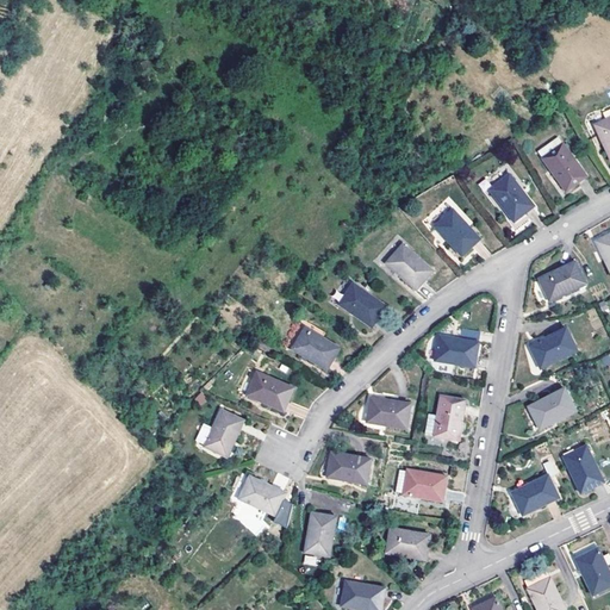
[(609,113),(593,122),(609,156),(609,113)]
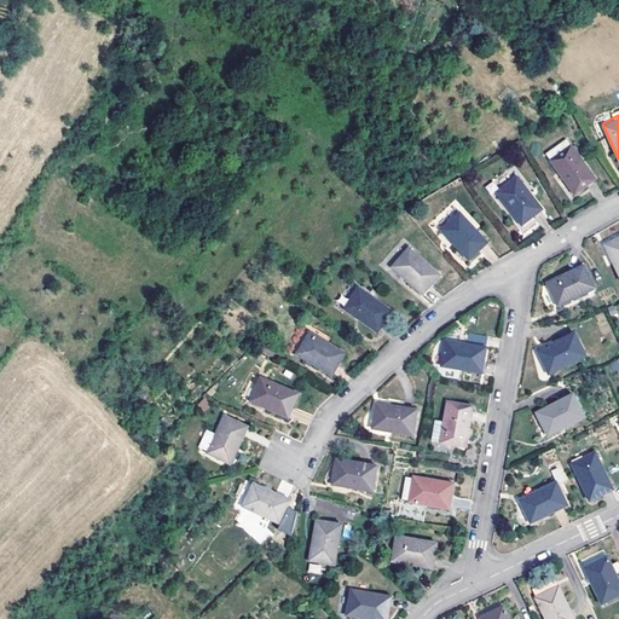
[(595,177),(571,143),(549,158),(573,191),(595,177)]
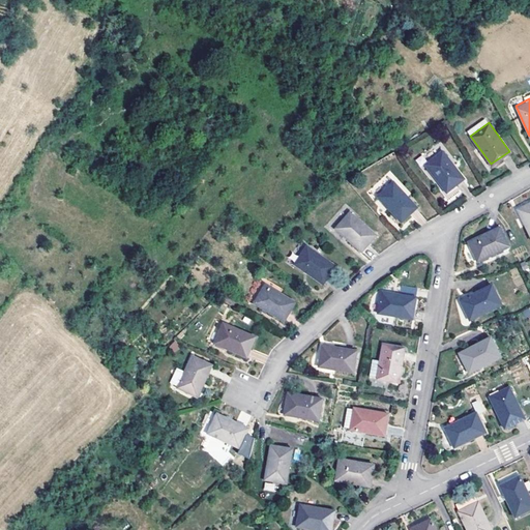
[(464,178),(441,150),(424,163),(446,192),(464,178)]
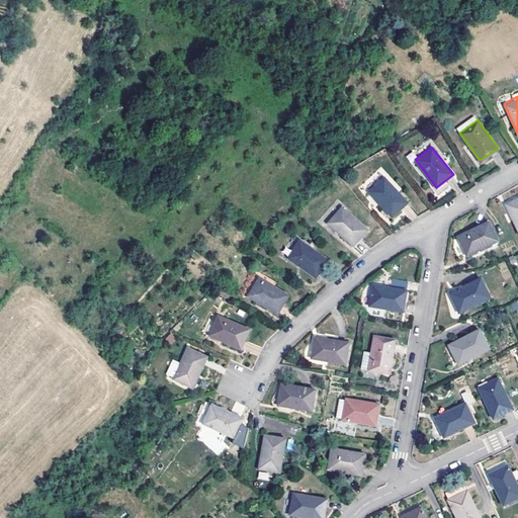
[(407,201),(383,176),(367,190),(391,216),(407,201)]
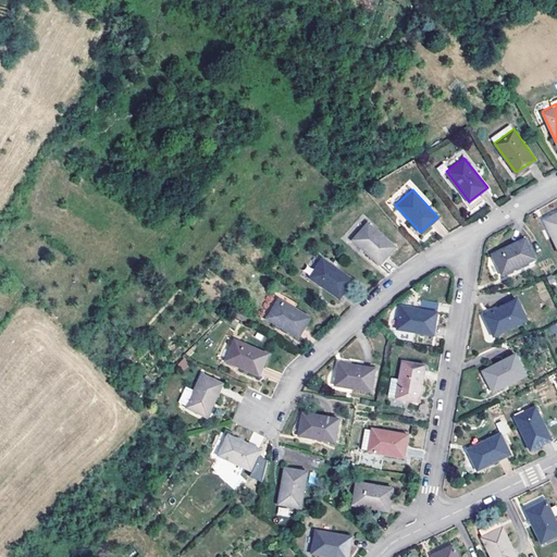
[(556,211),(544,218),(556,244),(556,211)]
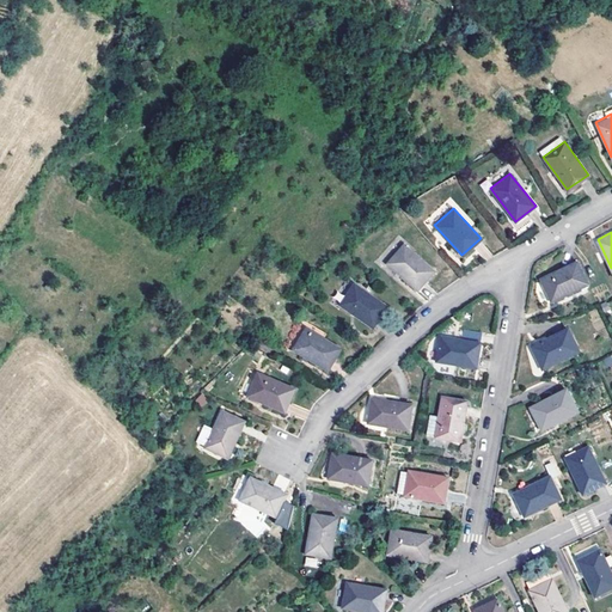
[(416,289),(433,270),(403,243),(385,262),(416,289)]
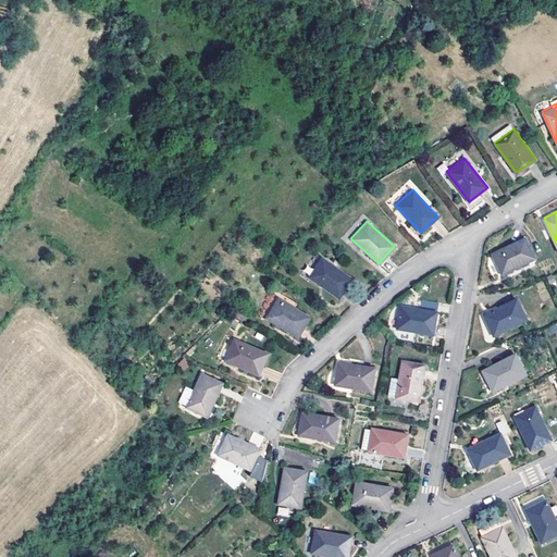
[(536,257),(525,236),(492,251),(503,273),(536,257)]
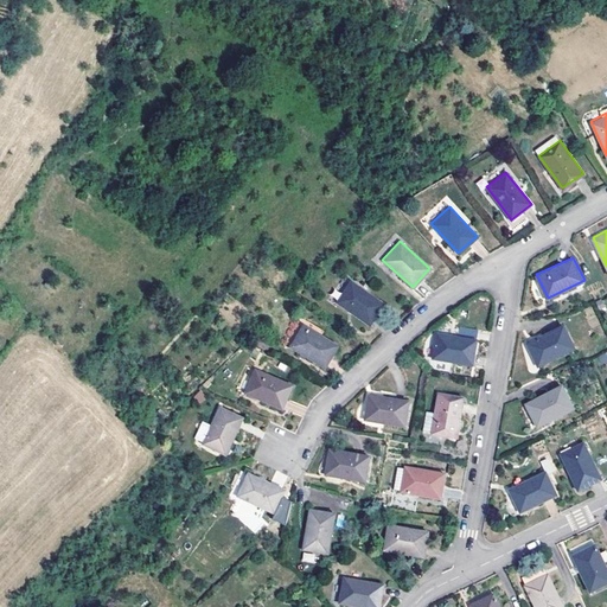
[(369,324),(383,302),(350,280),(336,301),(369,324)]
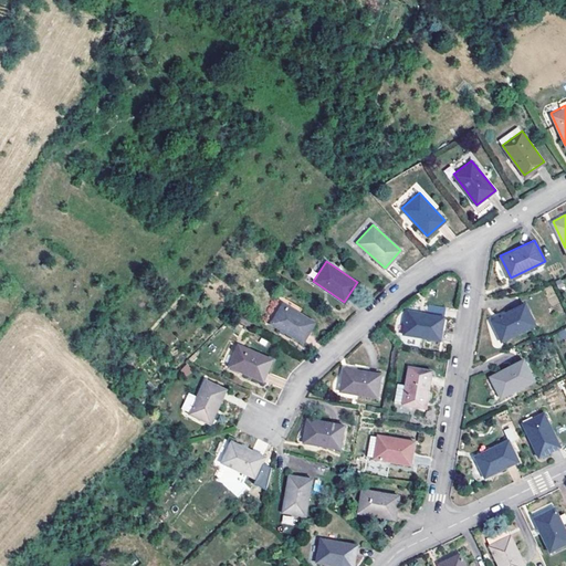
[(301,341),(313,322),(281,302),(269,322),(301,341)]
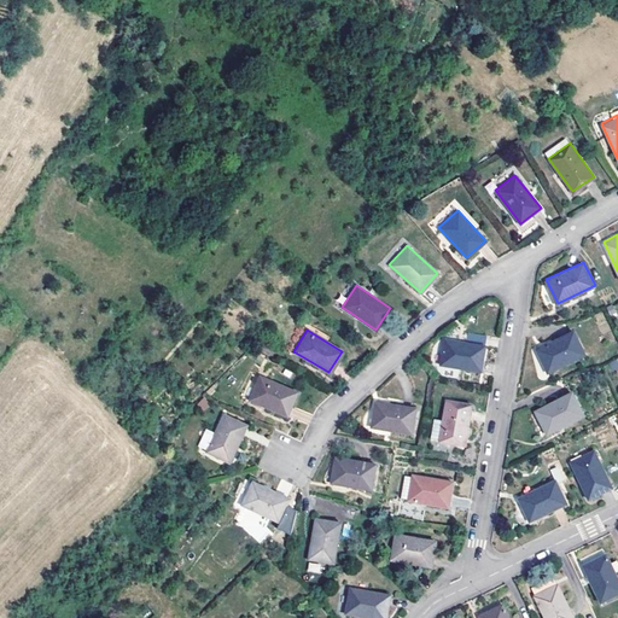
[(584,353),(573,330),(537,348),(548,372),(584,353)]
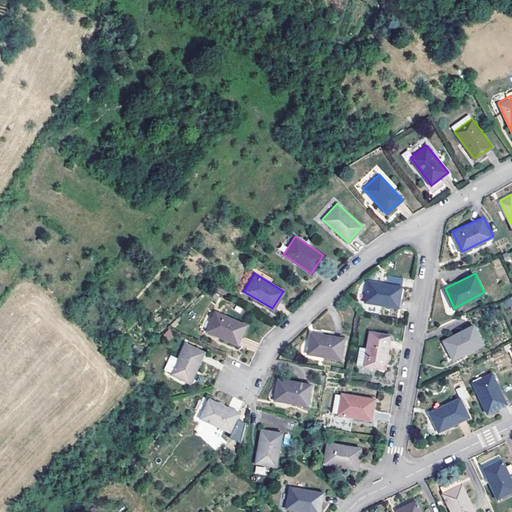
[(386,283),(401,286),(403,276),(388,274),(386,283)]
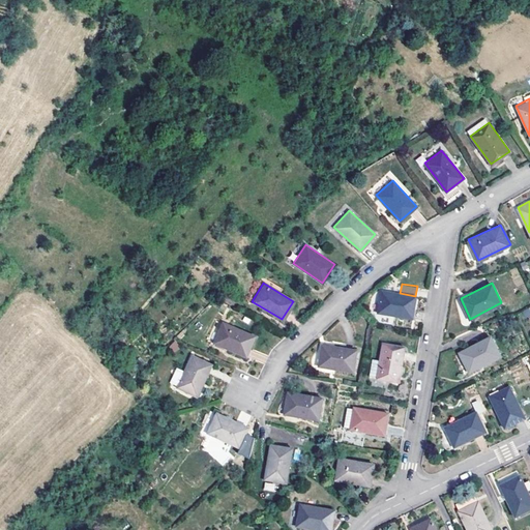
[(413,318),(416,296),(415,296),(400,293),(381,291),(378,313),(413,318)]
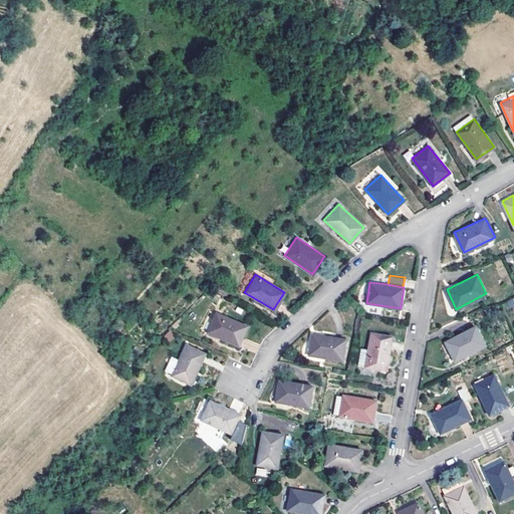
[(237,344),(246,325),(215,312),(206,331),(237,344)]
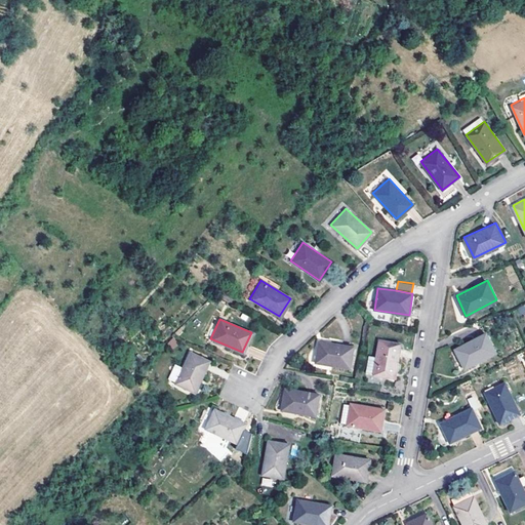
[(496,352),(486,332),(455,349),(465,368),(496,352)]
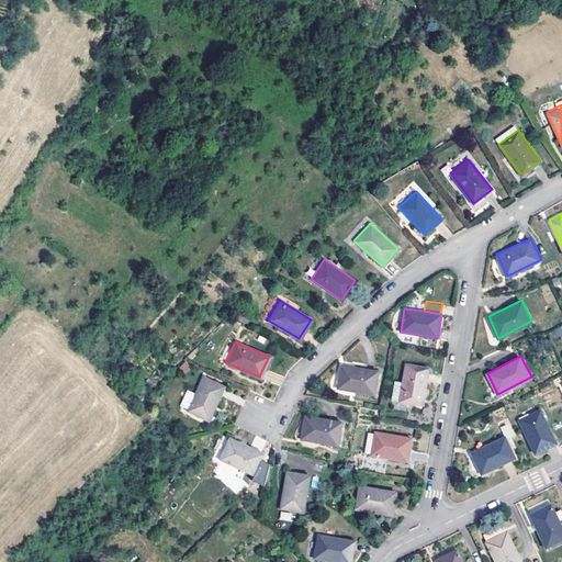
[(374,395),(379,371),(343,364),(338,389),(374,395)]
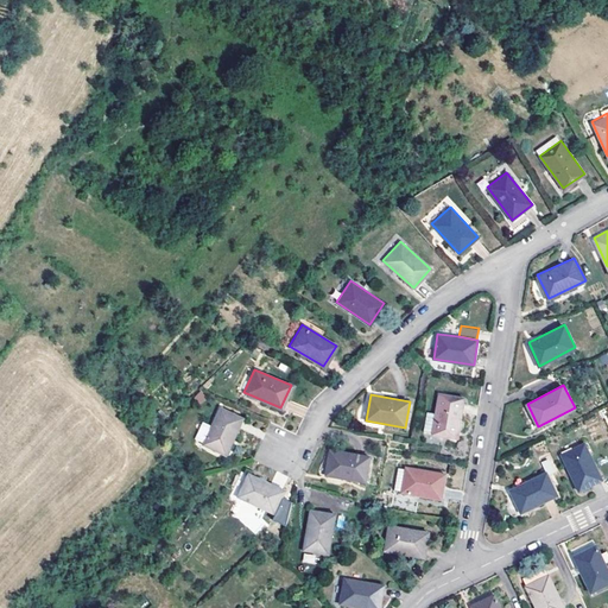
[(457,437),(466,398),(441,394),(434,435),(457,437)]
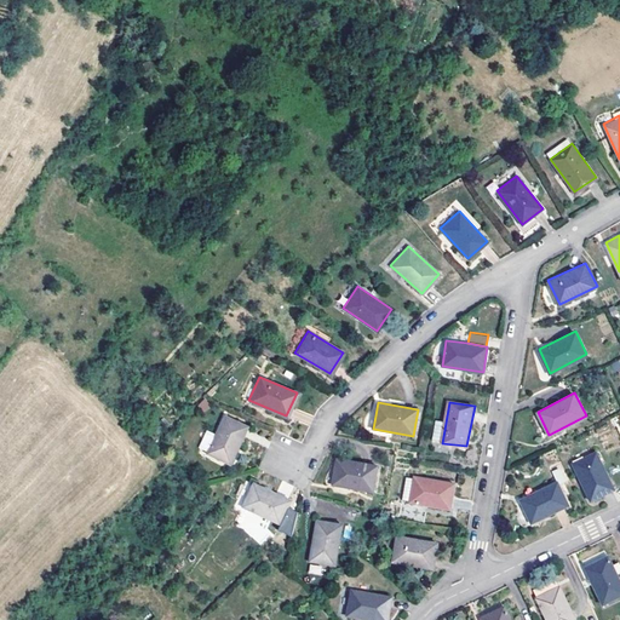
[(230,463),(247,425),(224,414),(206,453),(230,463)]
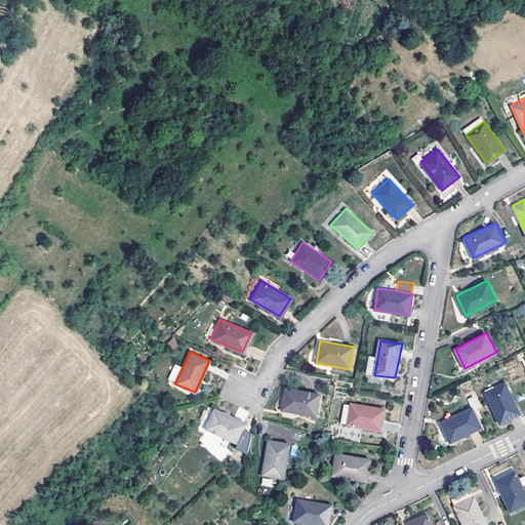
[(521,413),(506,381),(486,392),(501,423),(521,413)]
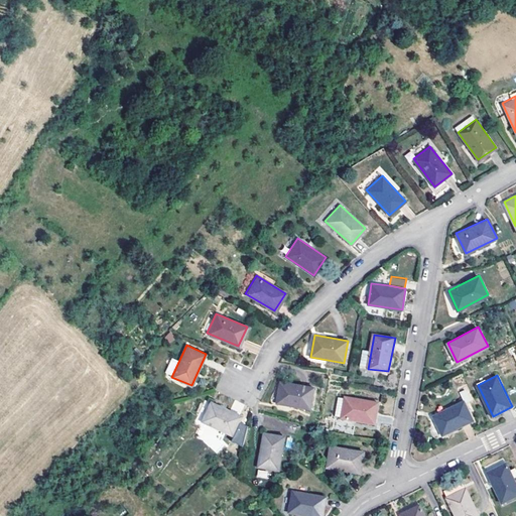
[(310,408),(314,387),(280,380),(276,401),(310,408)]
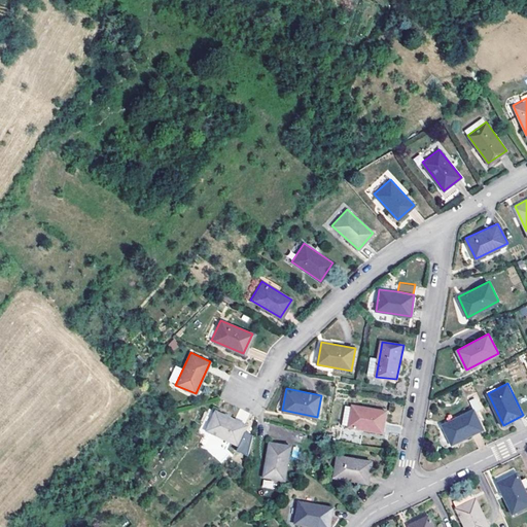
[(383,432),(387,410),(346,403),(342,426),(383,432)]
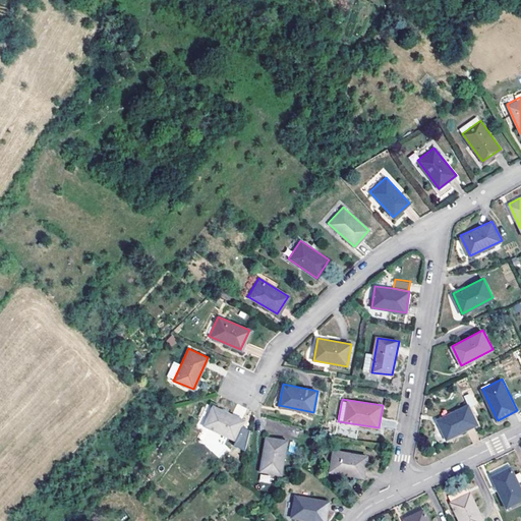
[(478,423),(468,404),(437,420),(447,439),(478,423)]
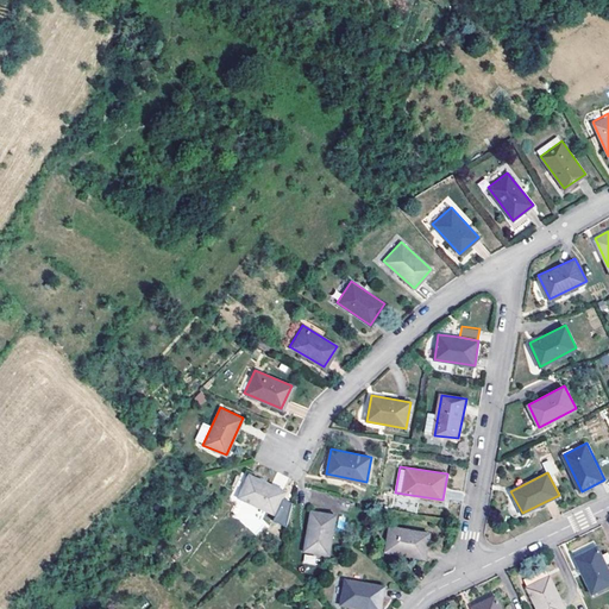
[(282,497),(286,490),(249,473),(238,496),(274,514),(282,497)]
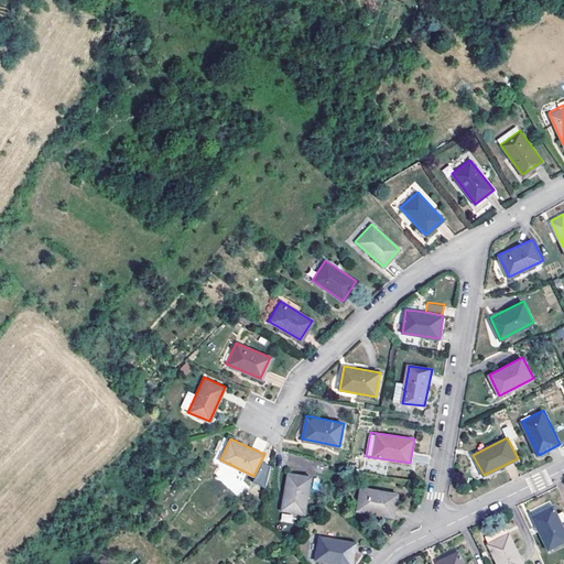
[(271,465),(261,461),(253,476),(251,481),(267,488),(271,465)]
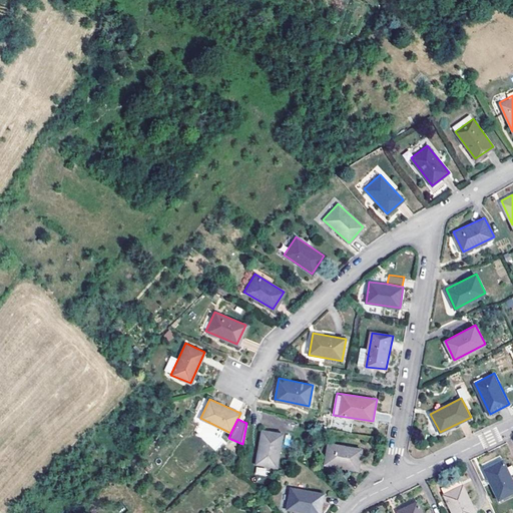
[(277,467),(283,433),(262,430),(255,464),(277,467)]
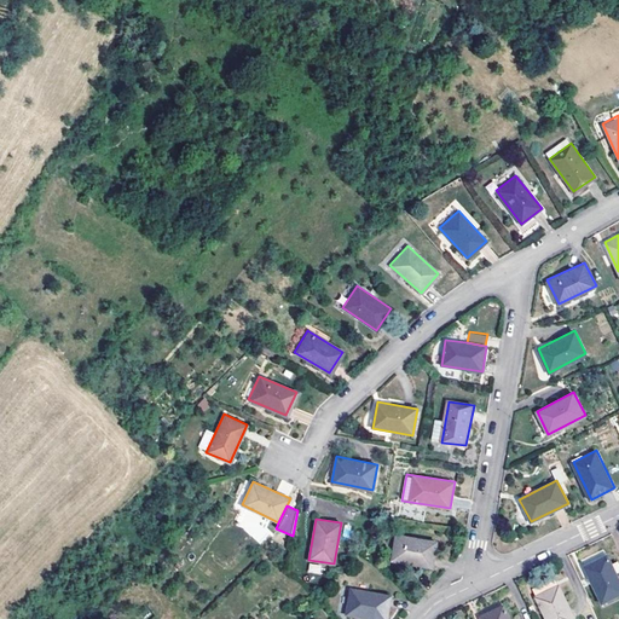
[(432,567),(437,542),(395,534),(391,560),(432,567)]
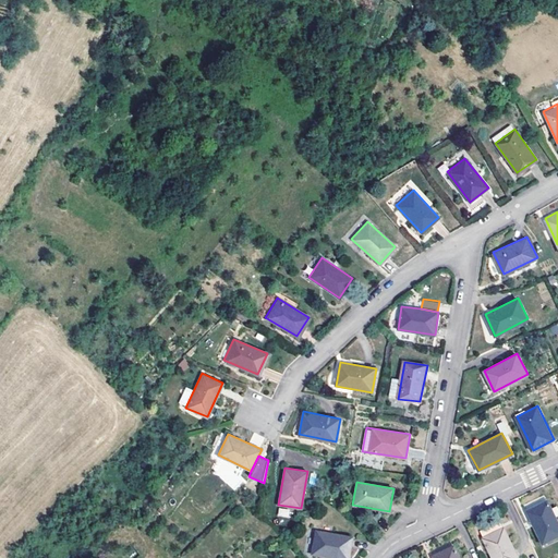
[(542,543),(557,534),(557,521),(547,499),(525,509),(542,543)]
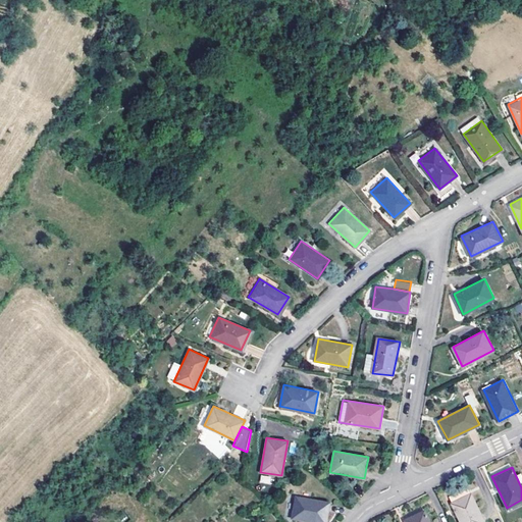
[(261,475),(259,482),(270,484),(271,477),(261,475)]
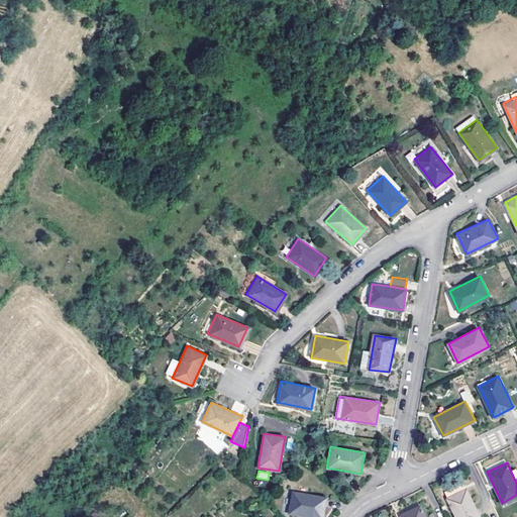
[(455,516),(480,516),(467,488),(446,498),(455,516)]
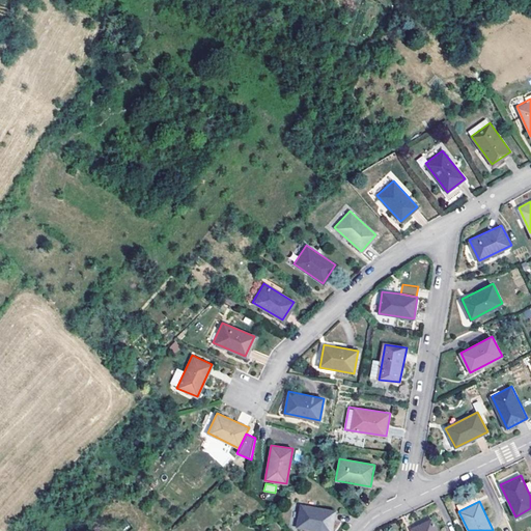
[(329,530),(332,530),(335,508),(301,505),(298,527),(329,530)]
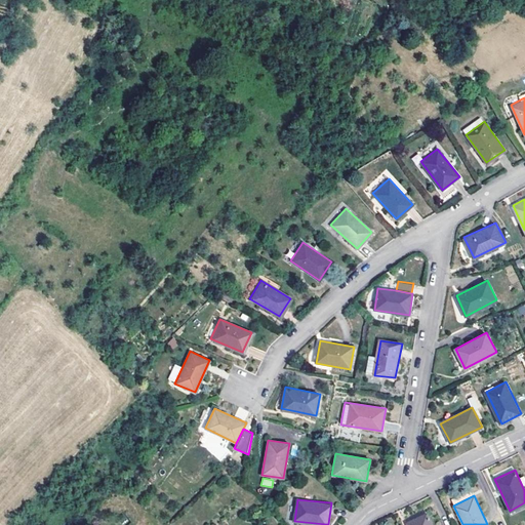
[(407,524),(432,524),(427,513),(406,522),(407,524)]
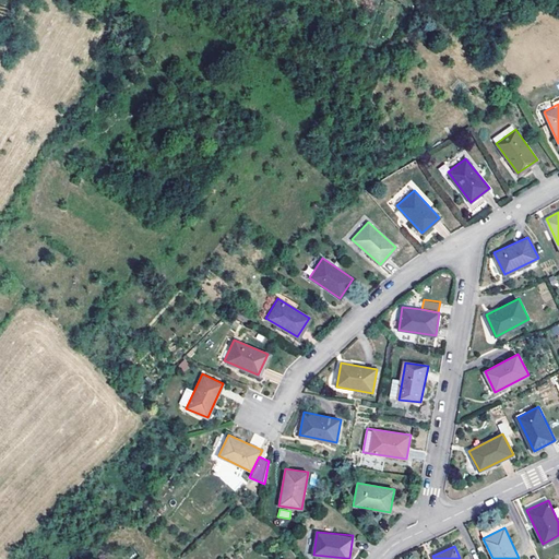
All buildings are outlined.
